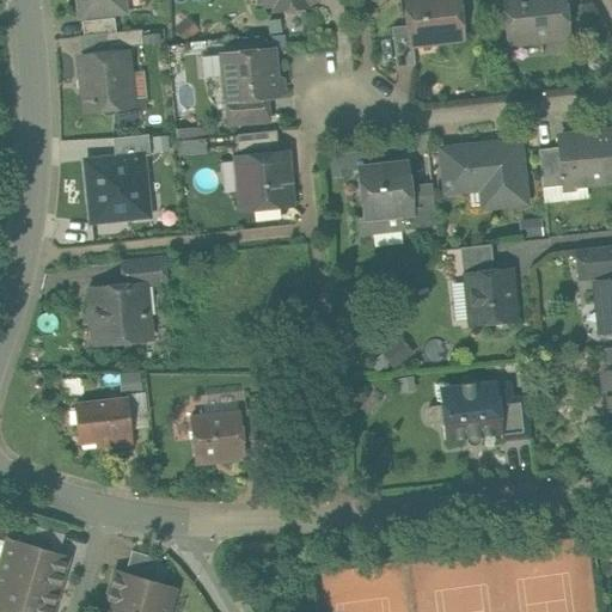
[(79,0),(81,14),(123,10),(122,0),(79,0)]
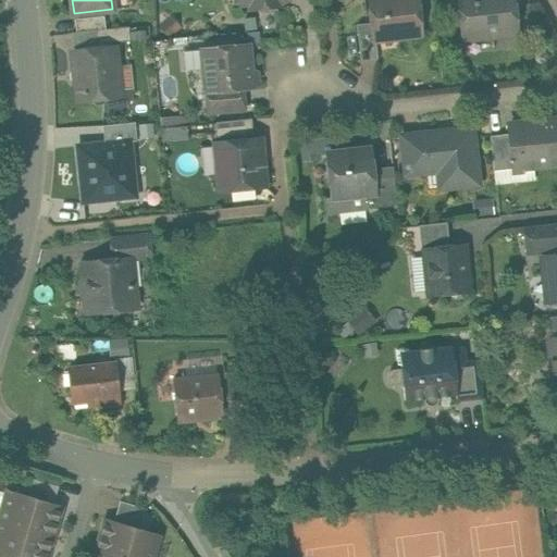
[(239,0),(240,4),(252,3),(252,7),(255,9),(275,7),(277,4),(277,0),(280,0),(239,0)]
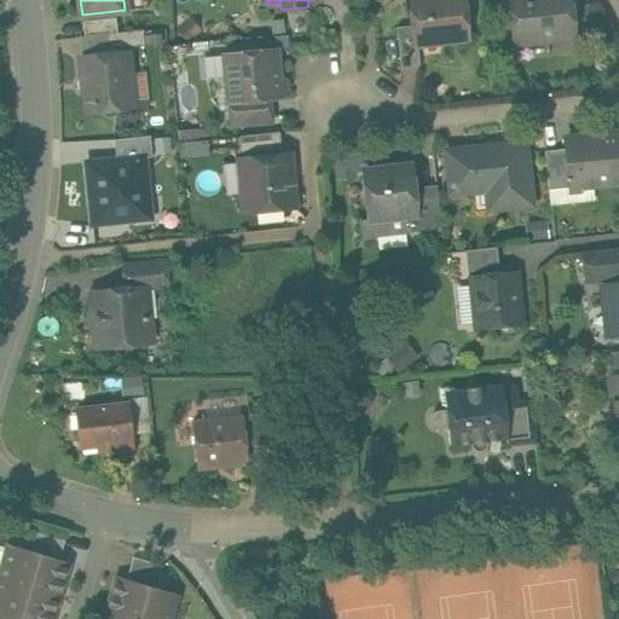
[(463,0),(410,0),(414,25),(416,44),(417,44),(418,44),(418,38),(434,35),(435,41),(467,38),(463,0)]
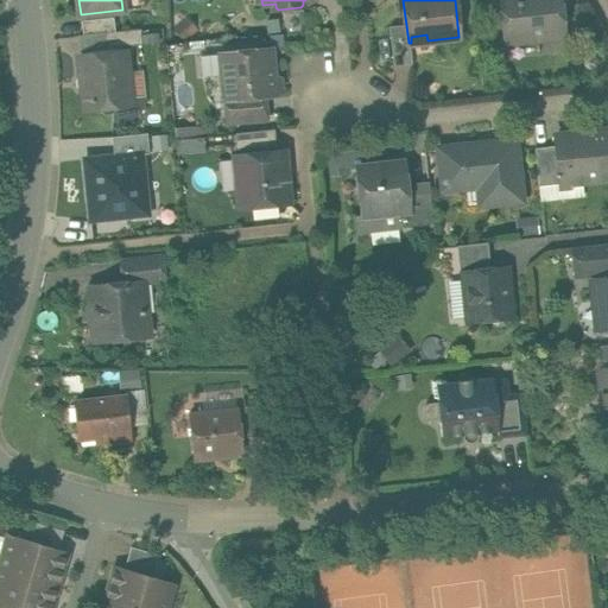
[(561,0),(500,0),(501,8),(498,13),(498,18),(504,21),(506,45),(565,39),(561,0)]
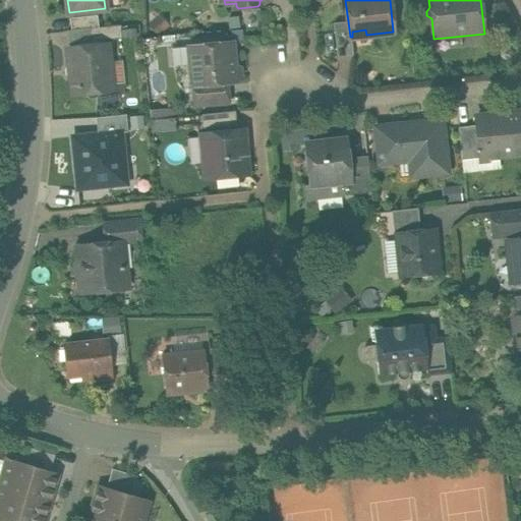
[(98,15),(70,18),(71,30),(90,29),(99,27),(98,15)]
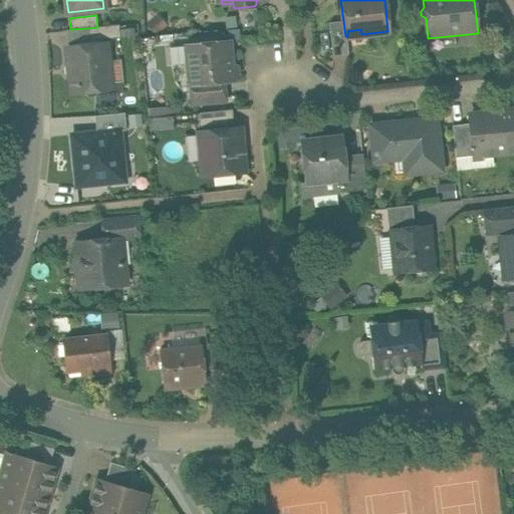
[(345,36),(343,21),(329,22),(333,56),(348,54),(346,36),(345,36)]
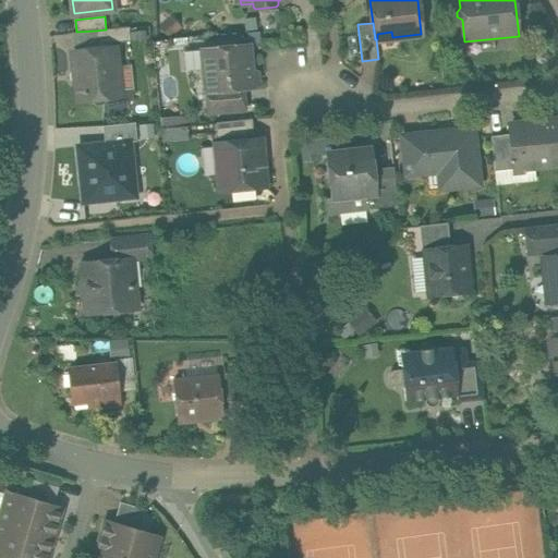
[(106,29),(96,31),(97,44),(132,40),(130,26),(106,29)]
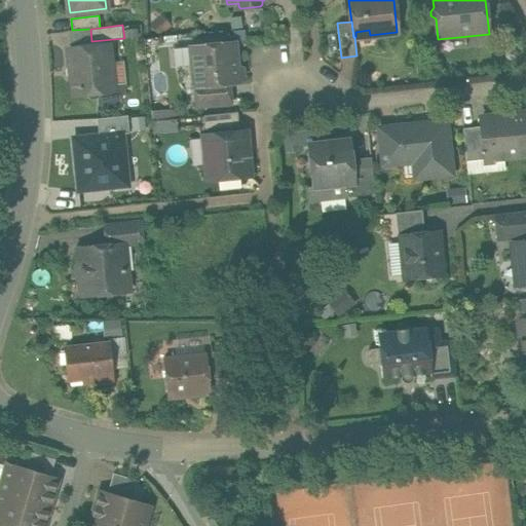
[(235,42),(191,46),(194,87),(230,84),(239,83),(239,79),(240,79),(239,67),(238,68),(235,42)]
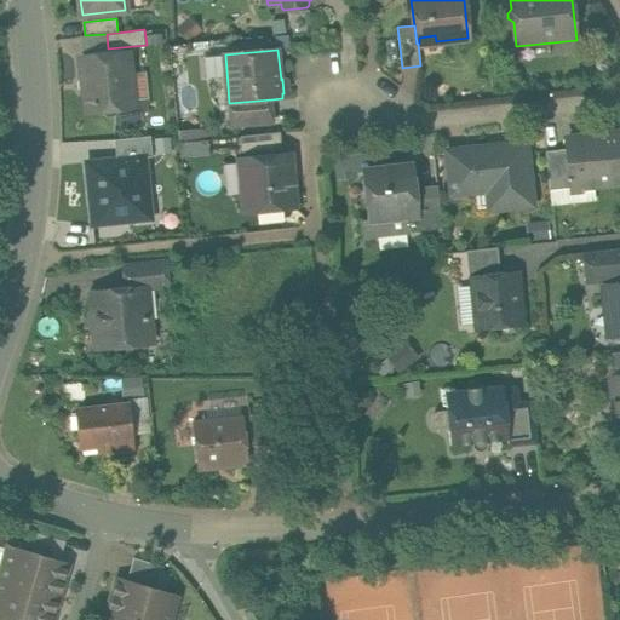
[(122,53),(87,57),(85,57),(84,59),(82,62),(82,63),(86,105),(87,108),(89,109),(90,110),(93,112),(102,110),(103,114),(107,116),(109,118),(113,116),(116,115),(118,113),(119,109),(128,108),(130,107),(132,105),(133,103),(133,101),(128,59),(128,56),(126,53),(122,53)]
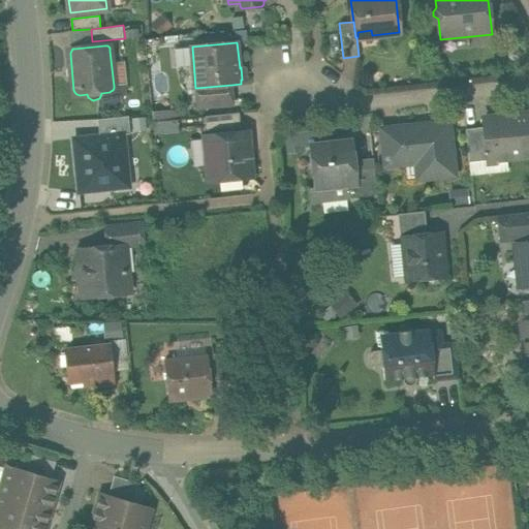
[(231,85),(195,88),(197,102),(232,99),(231,85)]
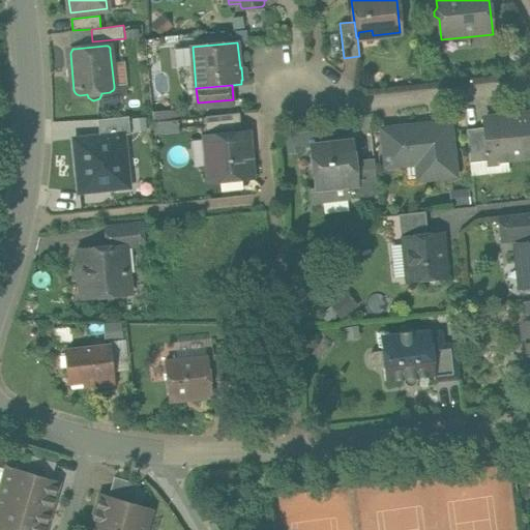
[(152,108),(153,130),(181,128),(179,106),(152,108)]
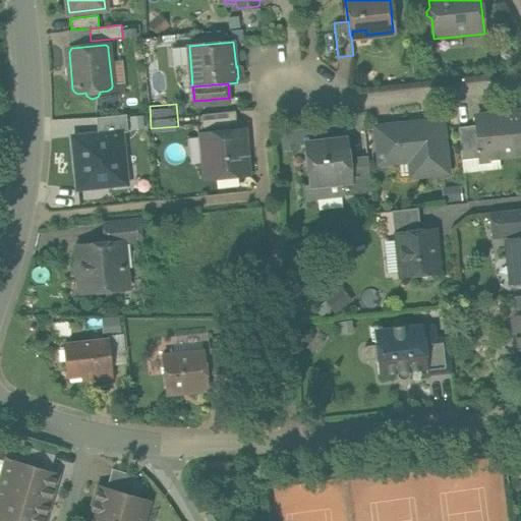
[(236,111),(201,115),(204,129),(237,126),(236,111)]
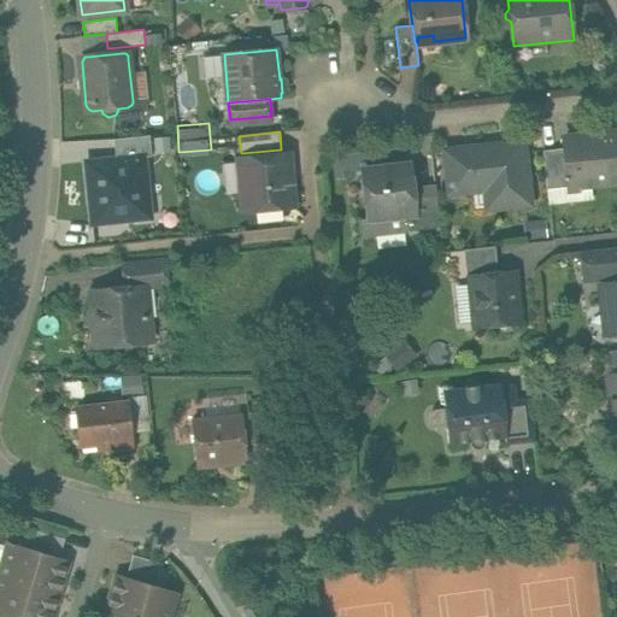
[(616,133),(564,139),(565,148),(569,187),(616,181),(616,133)]
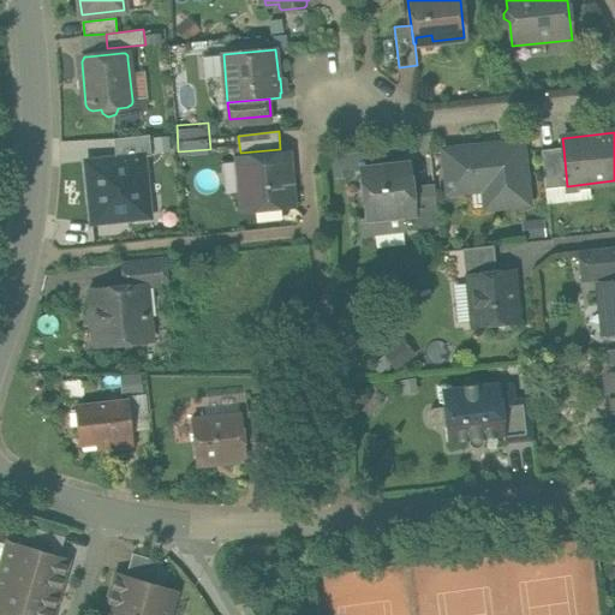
[(149,135),(114,138),(115,157),(144,155),(144,156),(151,156),(149,135)]
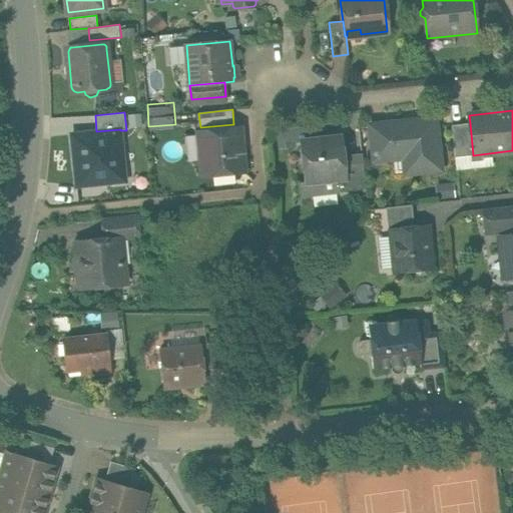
[(433,119),(385,124),(388,147),(374,149),(375,159),(406,156),(408,172),(440,169),(437,138),(435,119),(433,119)]
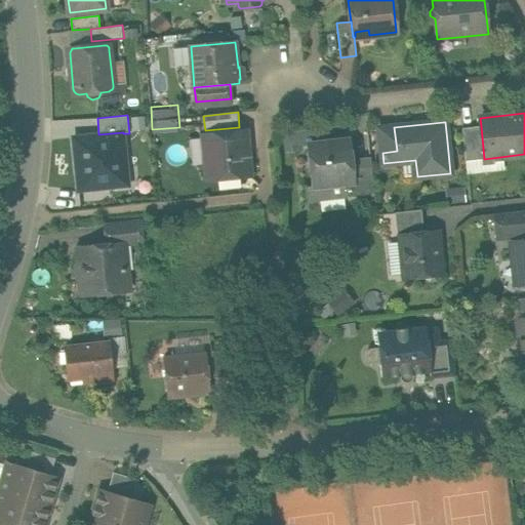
[(481,126),(462,128),(466,163),(485,161),(484,159),(481,126)]
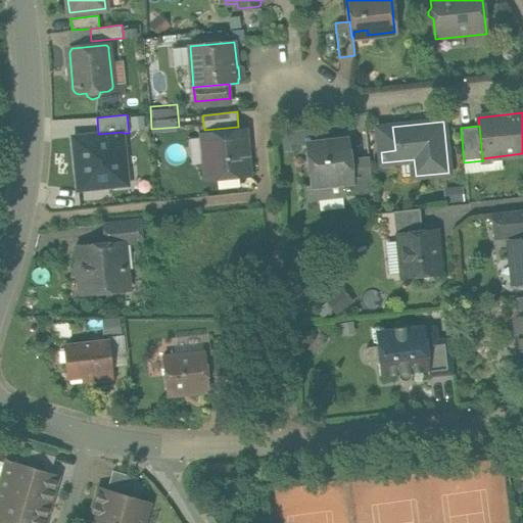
[(392,127),(378,129),(381,152),(395,150),(392,127)]
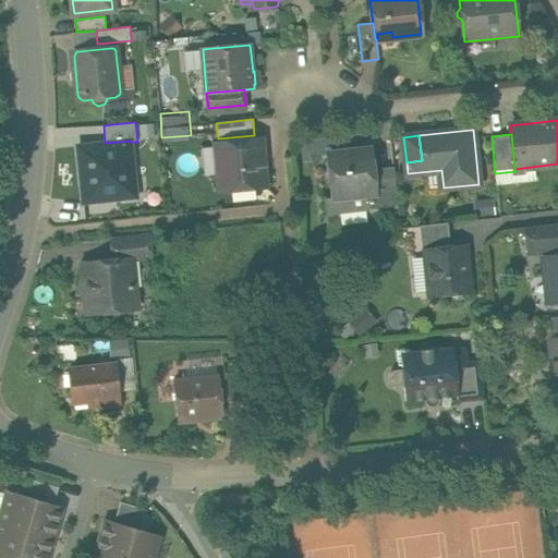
[(105,143),(77,146),(84,203),(136,197),(131,142),(131,141),(105,143)]
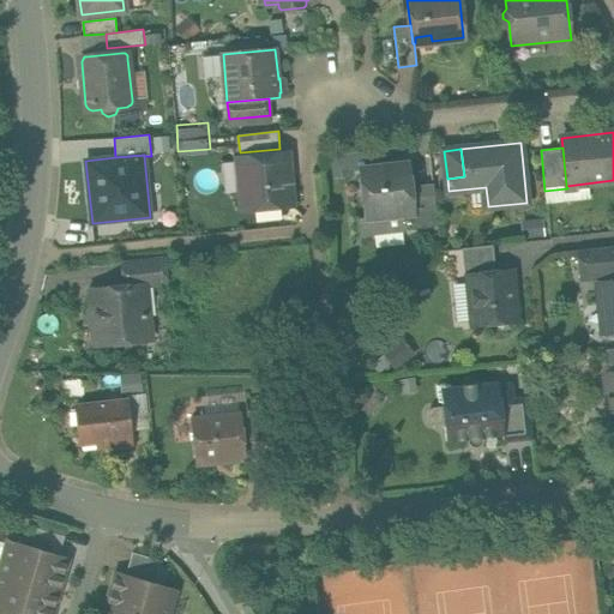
[(286,155),(240,160),(245,209),(290,204),(286,155)]
